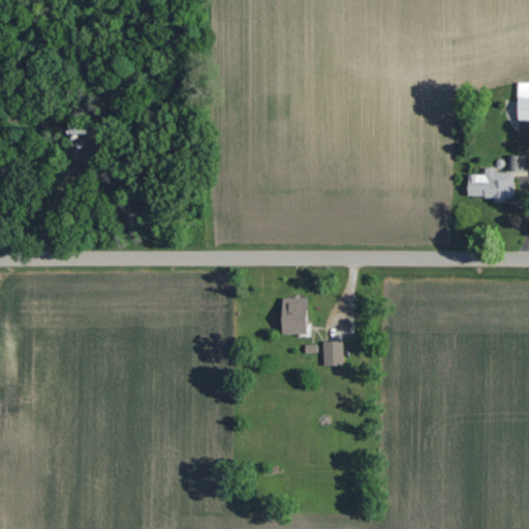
[(525,157),(511,157),(511,170),(525,170),(525,157)]
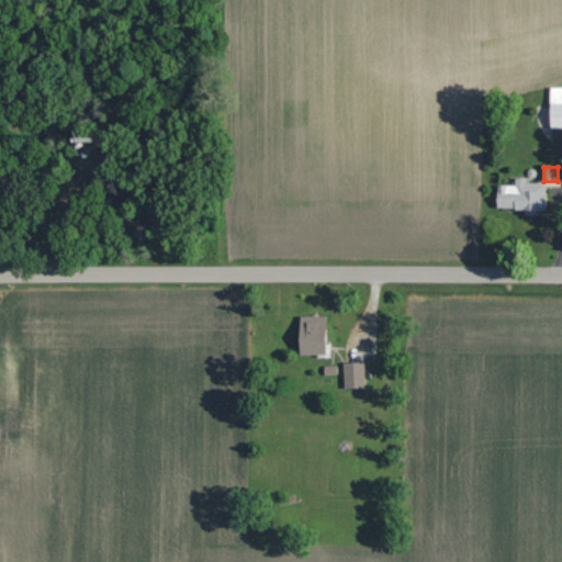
[(515,186),(497,186),(496,211),(547,211),(547,181),(515,181),(515,186)]
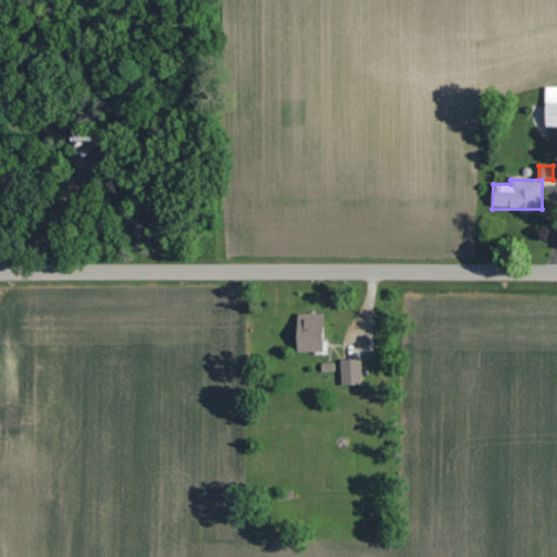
[(324,313),(296,313),(296,351),(324,351),(324,313)]
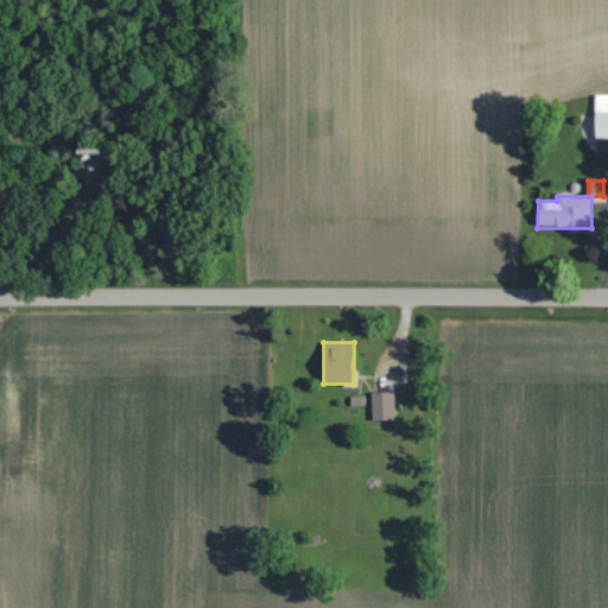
[(393,392),(373,392),(373,419),(393,419),(393,392)]
